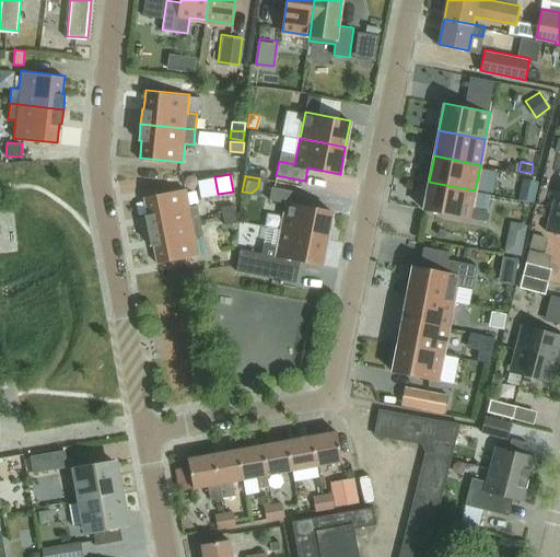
[(475,190),(429,182),(423,209),(486,220),(488,209),(471,207),(475,190)]
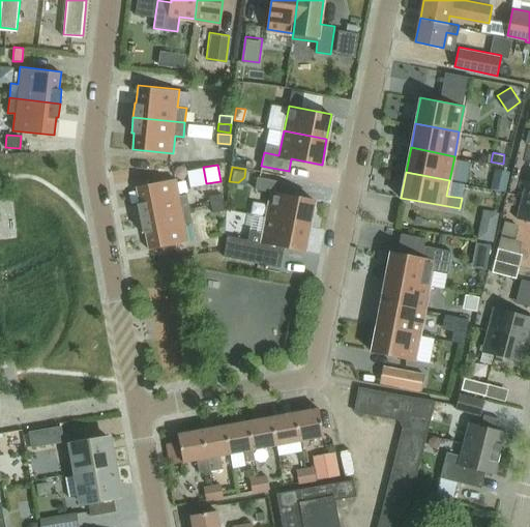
[(315,199),(280,193),(282,180),(258,176),(256,187),(271,191),(266,215),(310,225),(315,199)]
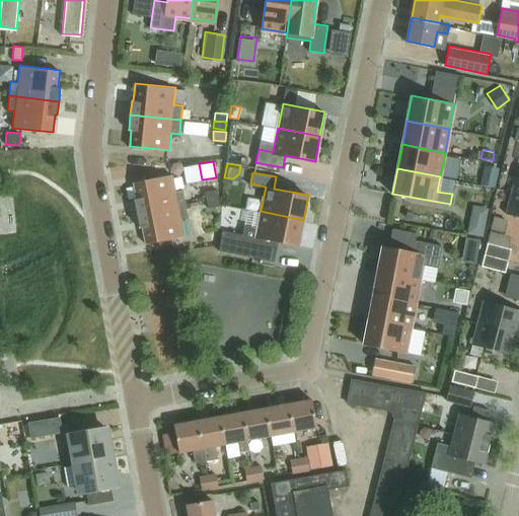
[(137,211),(184,203),(182,189),(175,190),(172,174),(133,181),(136,198),(135,198),(137,211)]
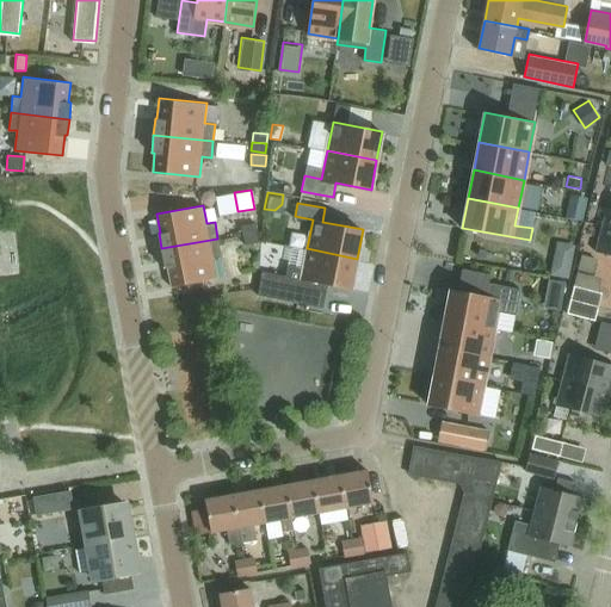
[(244,233),(257,230),(255,221),(241,223),(244,233)]
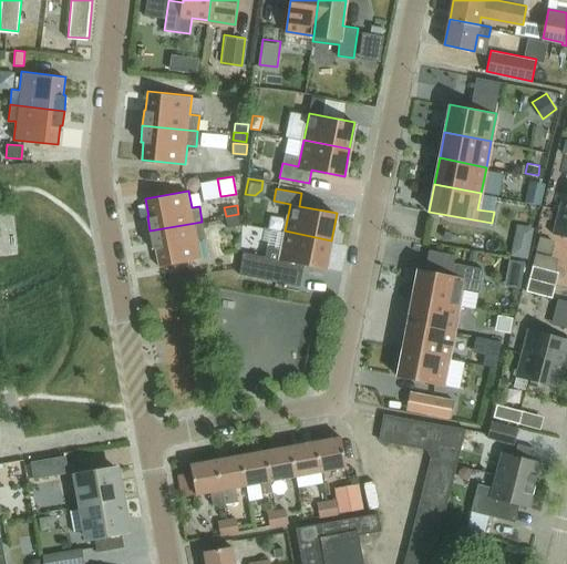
[(566,235),(566,209),(559,208),(553,233),(566,235)]
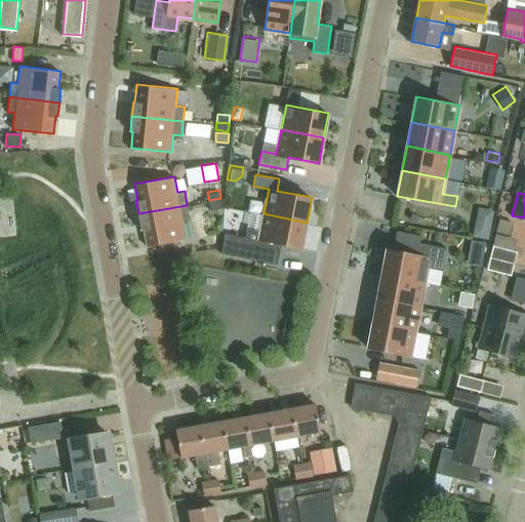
[(220,198),(209,200),(210,208),(223,206),(220,198)]
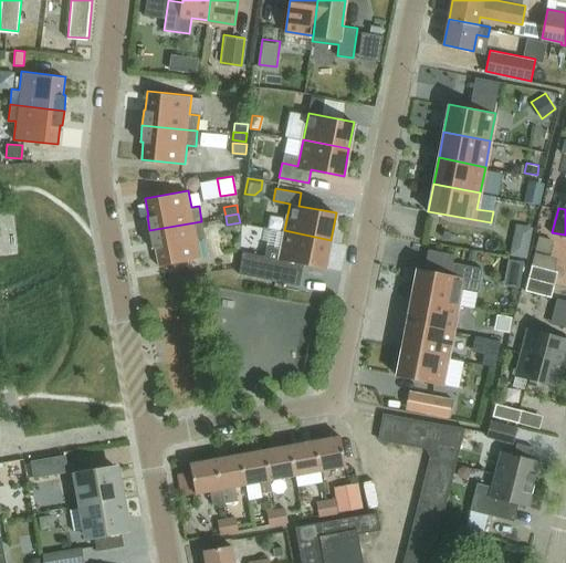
[(201,221),(149,230),(153,248),(155,248),(158,264),(201,257),(198,238),(205,237),(201,221)]
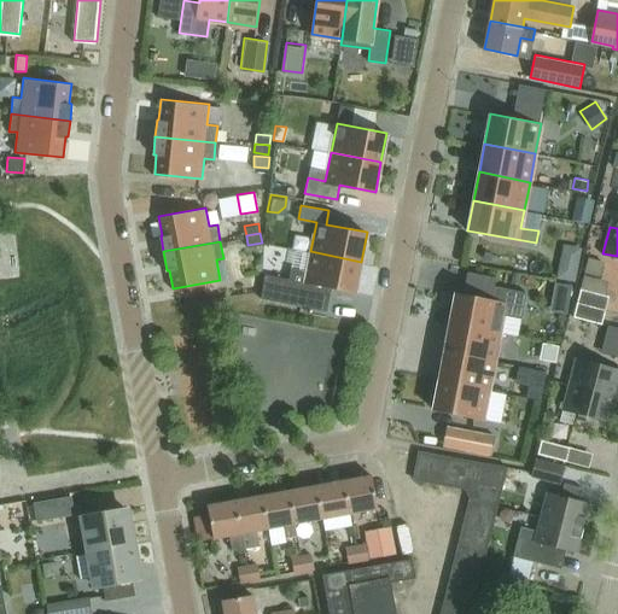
[(361,262),(310,251),(307,273),(290,269),(289,278),(274,275),(269,299),(302,305),(305,281),(356,291),(361,262)]
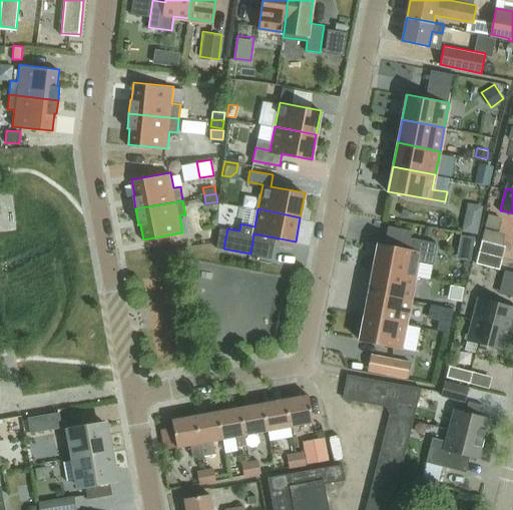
[(488,212),(485,225),(498,229),(501,215),(488,212)]
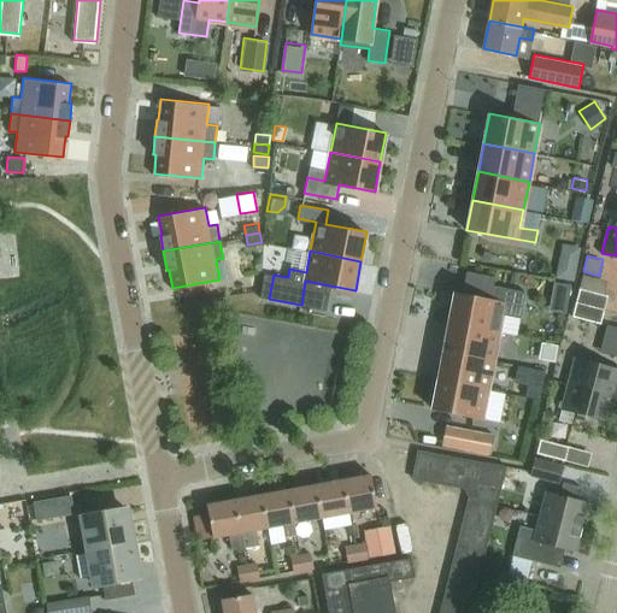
[(558,260),(556,276),(574,281),(577,265),(558,260)]
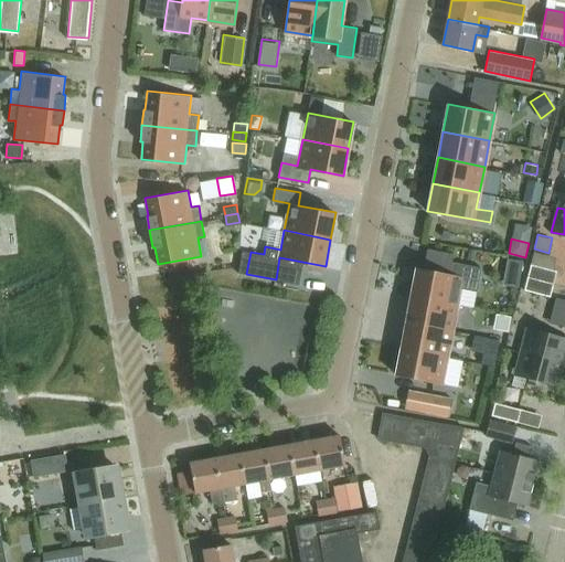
[(507,257),(504,271),(520,273),(522,261),(507,257)]
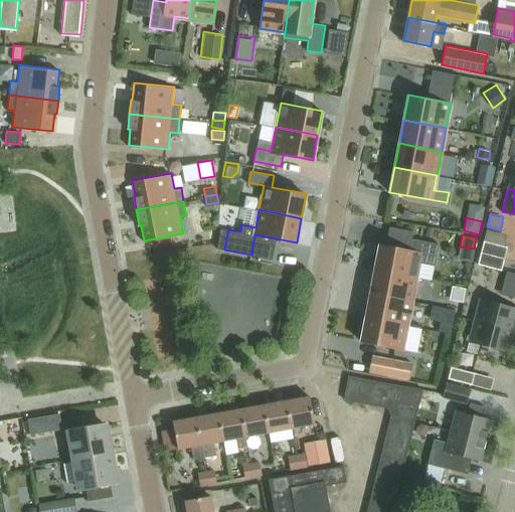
[(409,249),(380,243),(375,267),(417,276),(420,262),(435,265),(439,242),(412,237),(409,249)]
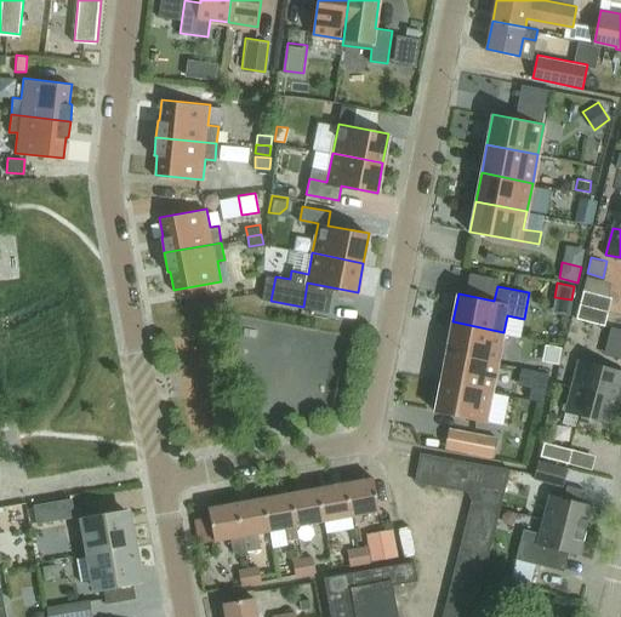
[(580,303),(609,310),(613,296),(584,289),(580,303)]
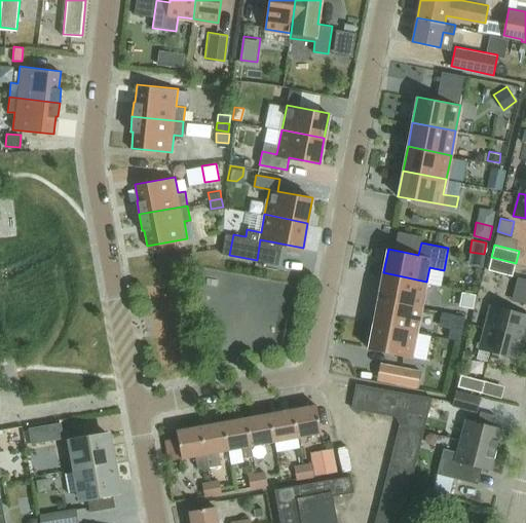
[(513,275),(516,263),(491,257),(488,269),(513,275)]
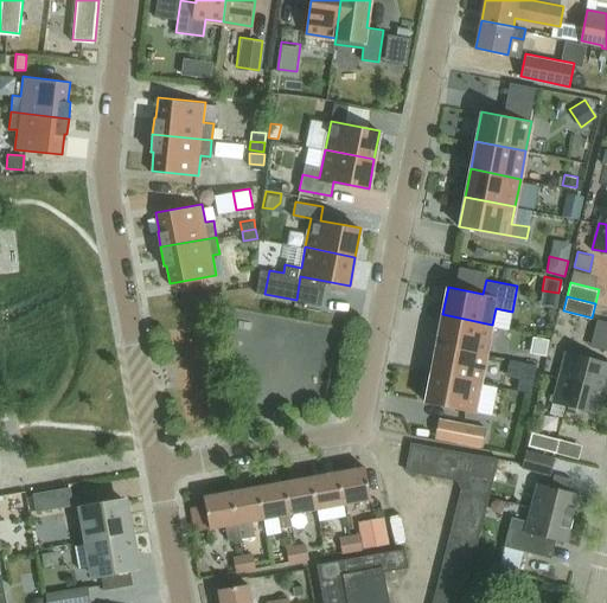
[(492,325),(442,314),(438,342),(486,352),(492,325)]
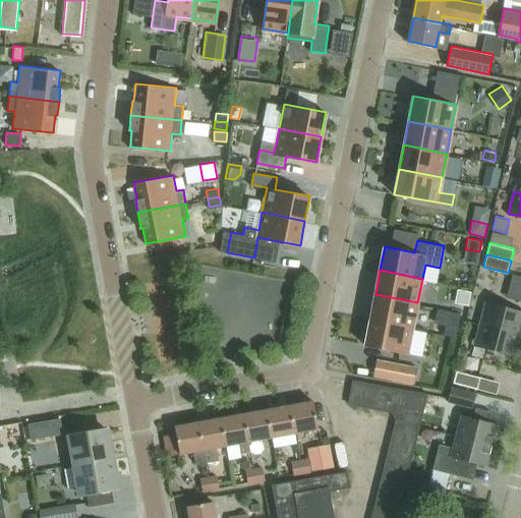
[(457,288),(455,302),(469,305),(471,291),(457,288)]
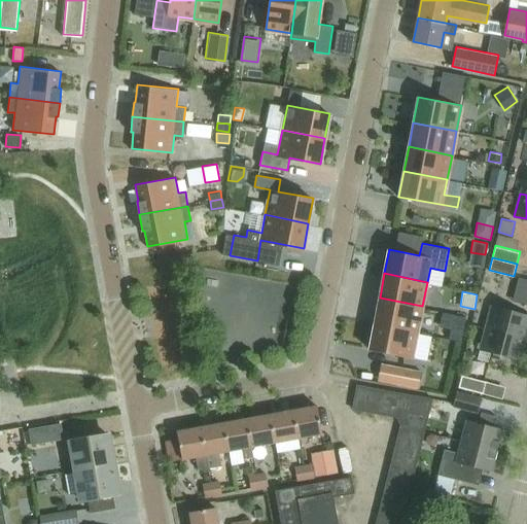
[(422,306),(380,298),(375,321),(418,330),(422,306)]
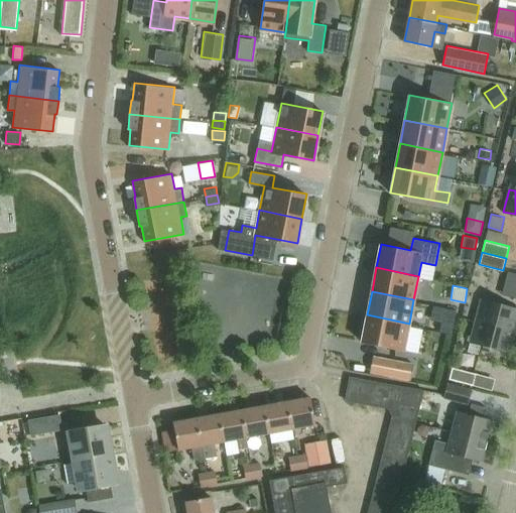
[(475,319),(515,330),(515,327),(515,306),(481,297),(475,319)]
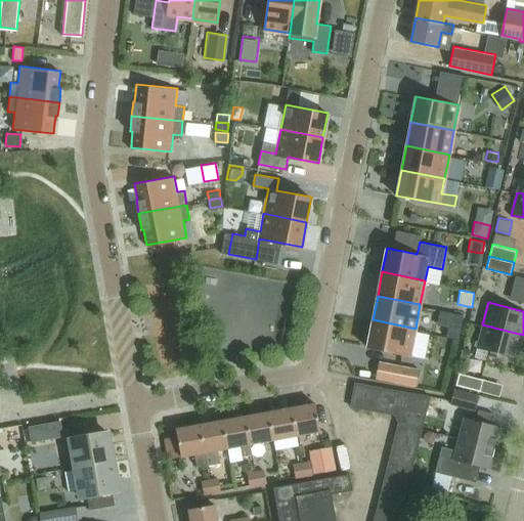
[(449,313),(447,323),(462,327),(463,327),(465,316),(465,315),(449,313)]
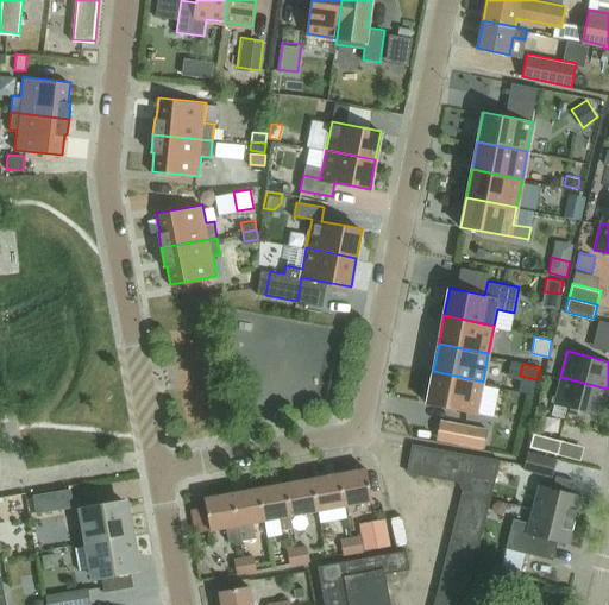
[(483,382),(433,371),(427,402),(477,411),(483,382)]
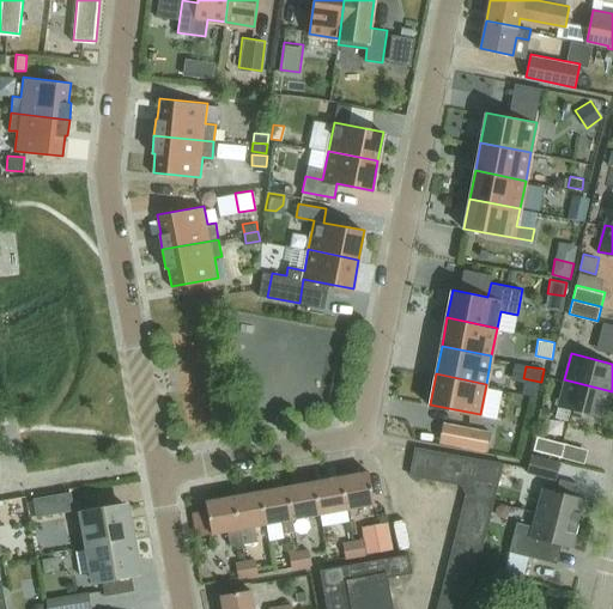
[(606,418),(612,391),(564,379),(558,406),(606,418)]
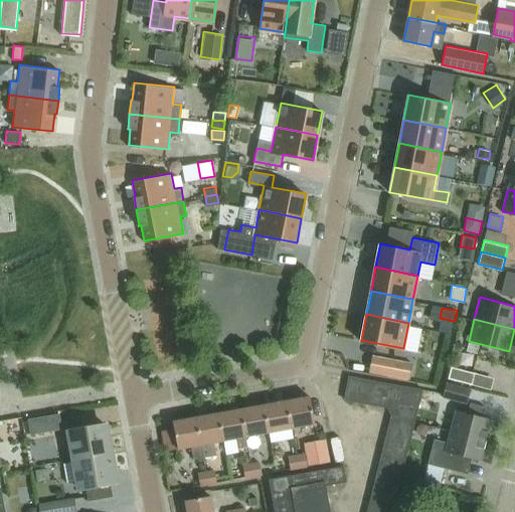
[(392,357),(388,375),(408,378),(411,361),(392,357)]
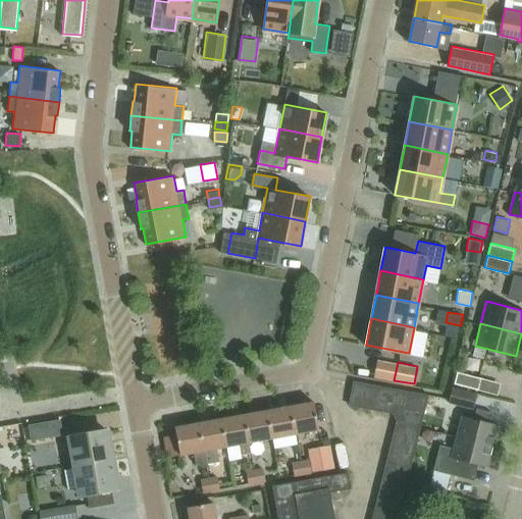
[(481,376),(458,370),(456,382),(478,387),(481,376)]
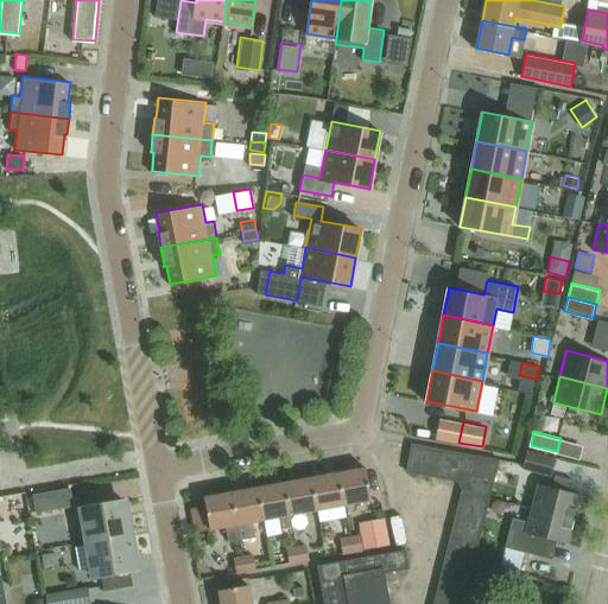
[(410,457),(438,462),(442,447),(413,443),(410,457)]
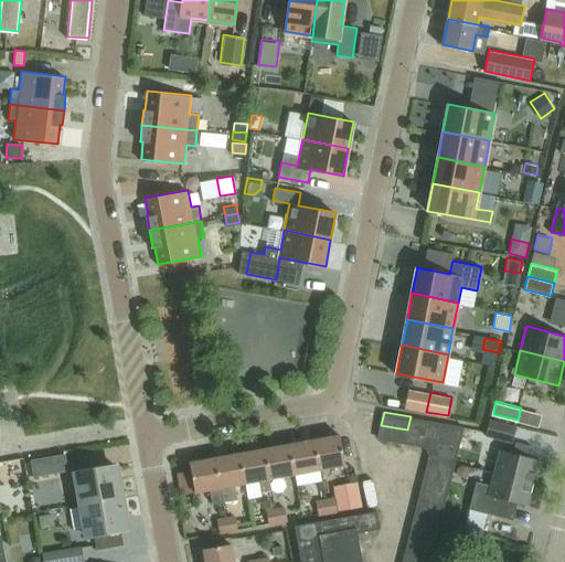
[(415,445),(422,419),(411,416),(407,430),(404,443),(415,445)]
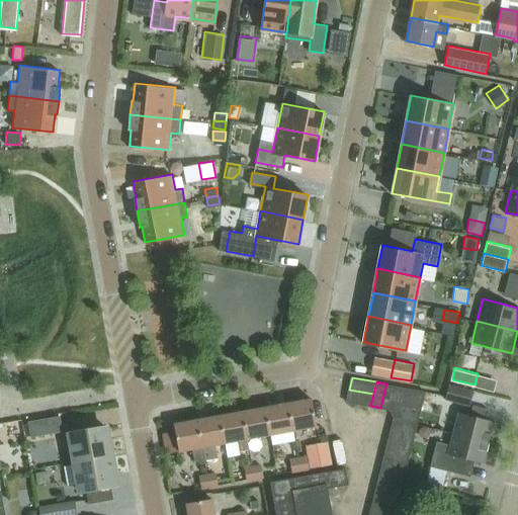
[(469,405),(473,390),(448,382),(444,399),(469,405)]
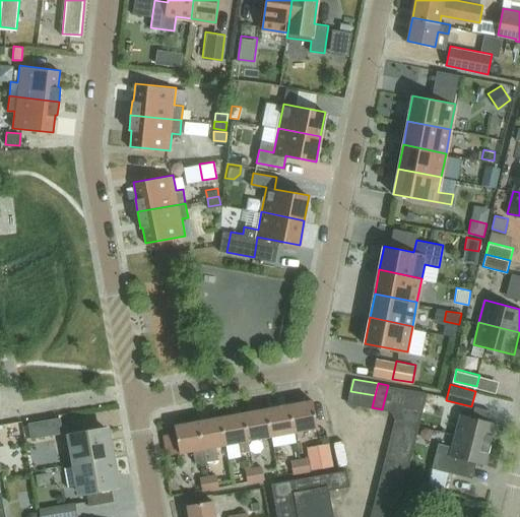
[(388,385),(382,409),(392,411),(398,387),(388,385)]
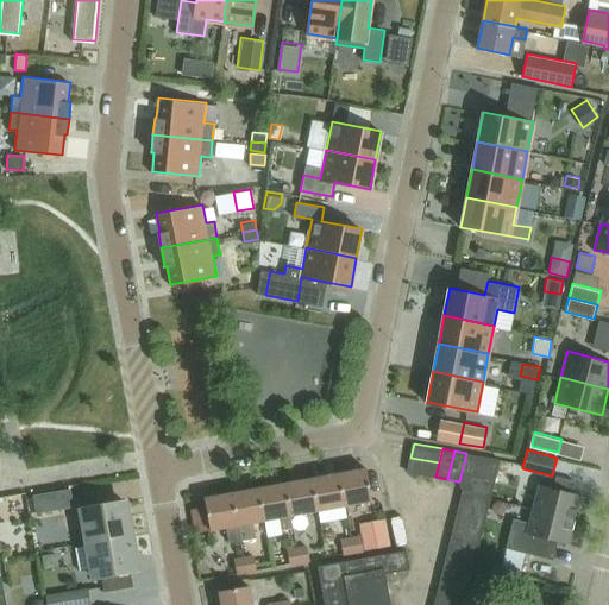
[(466,453),(459,481),(463,491),(490,498),(501,459),(466,453)]
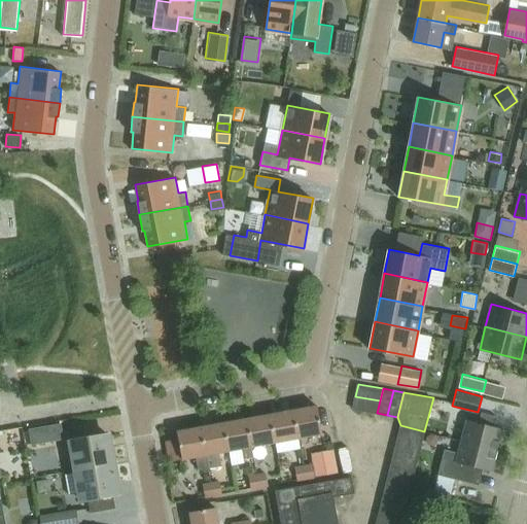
[(377,413),(380,400),(355,396),(353,409),(377,413)]
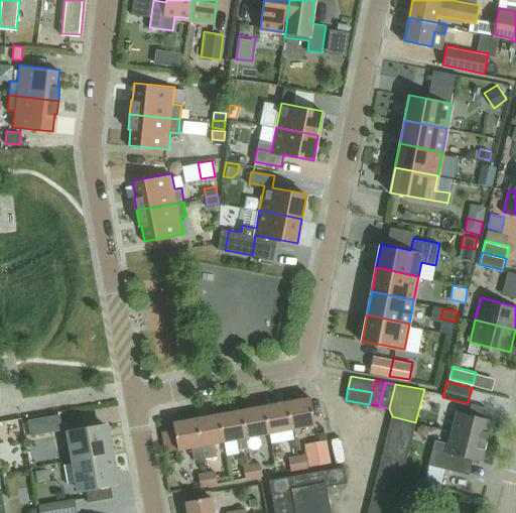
[(292,428),(315,424),(310,396),(287,401),(292,428)]
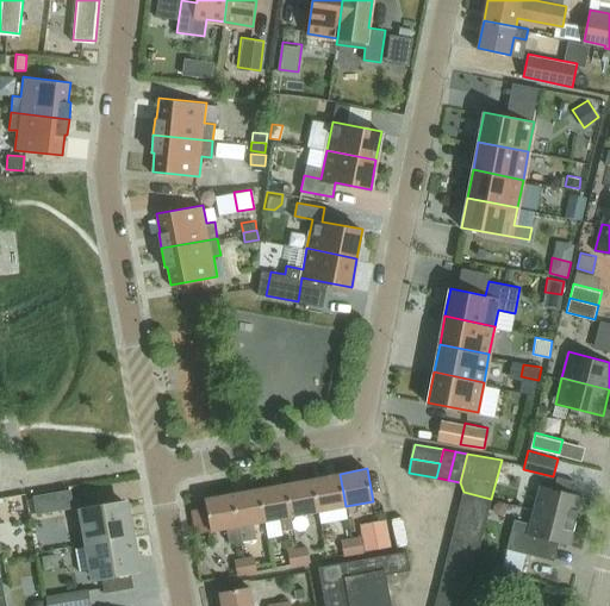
[(318,511),(346,506),(340,474),(312,478),(318,511)]
